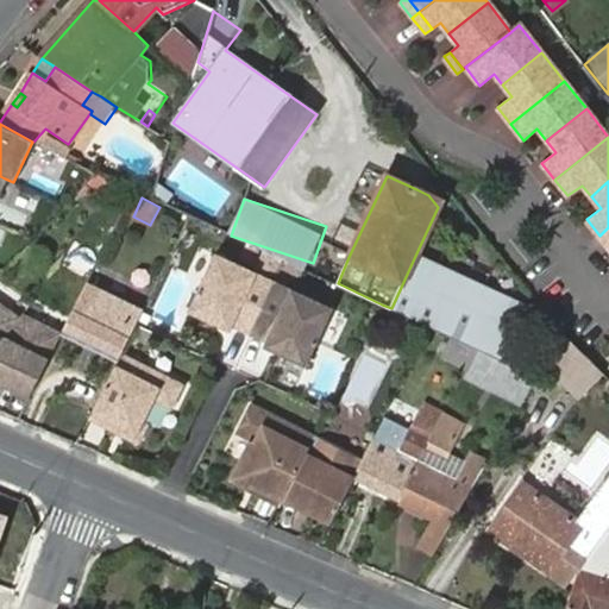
[(207,231),(203,242),(212,245),(217,236),(207,231)]
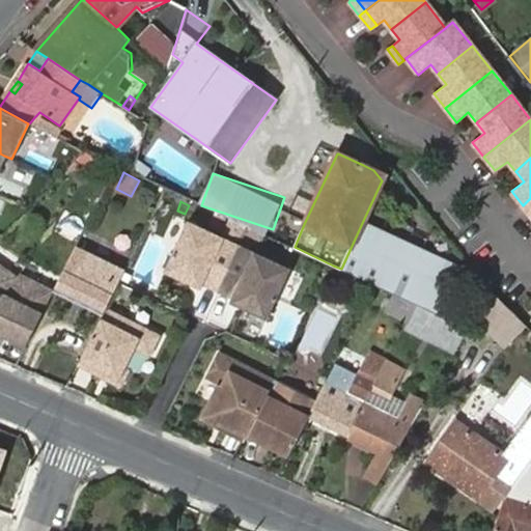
[(240,246),(189,222),(165,273),(202,289),(204,284),(218,291),(240,246)]
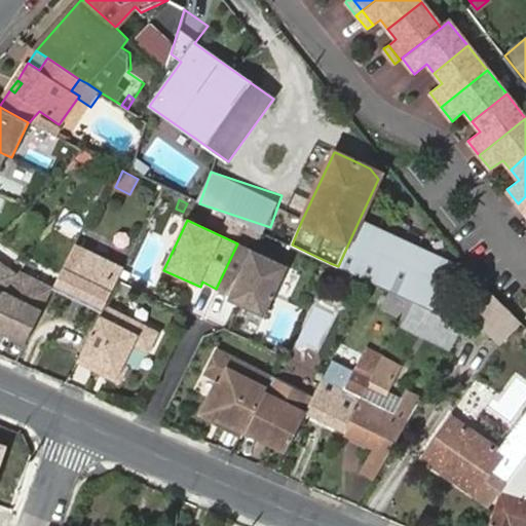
[(375,228),(359,221),(348,243),(338,266),(371,282),(390,291),(413,301),(431,309),(453,264),(438,257),(375,228)]
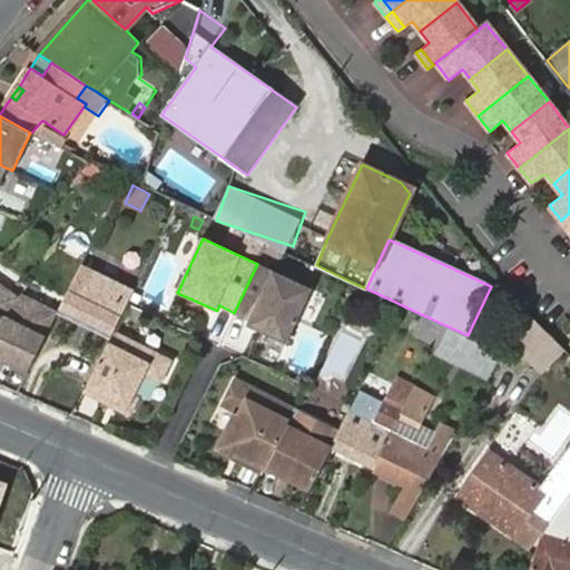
[(406,247),(474,278),(478,269),(439,252),(411,239),(406,247)]
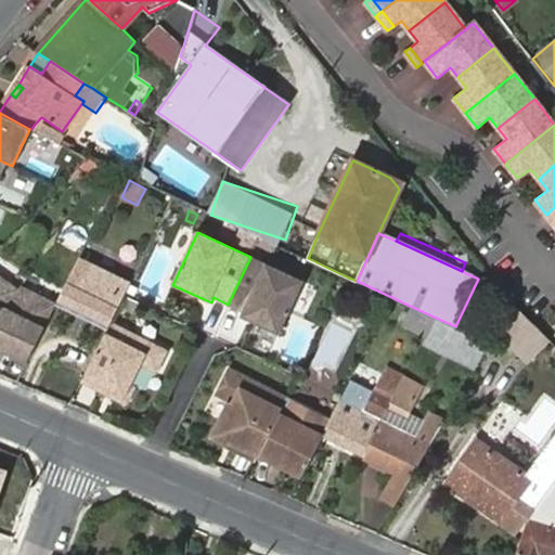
[(305,281),(250,257),(228,305),(243,311),(241,317),(280,334),(305,281)]
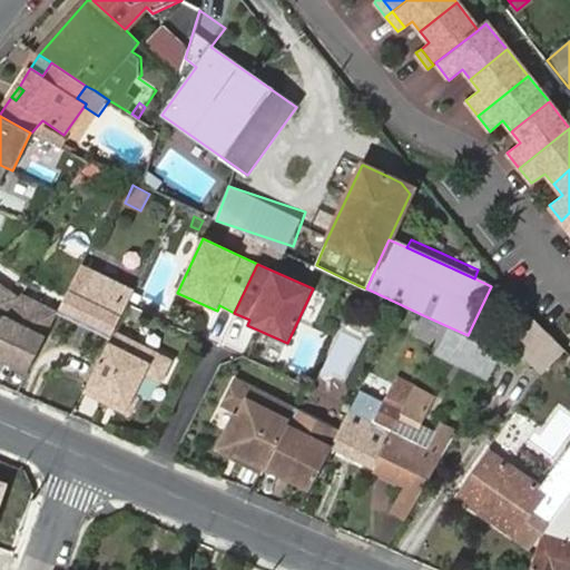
[(58,311),(92,328),(111,337),(115,331),(134,291),(102,275),(81,265),(67,294),(58,311)]
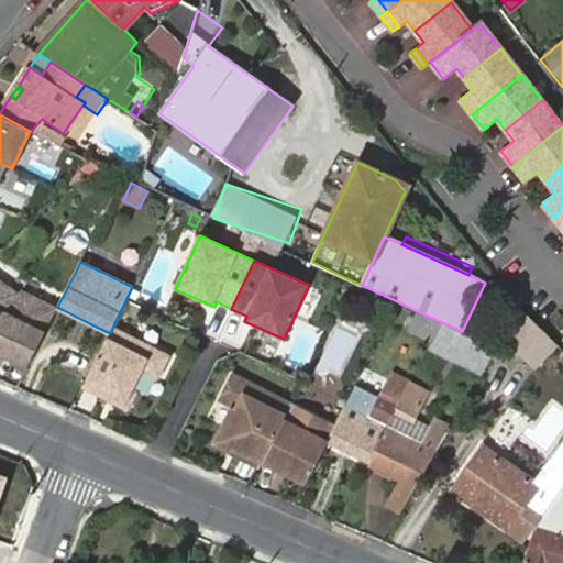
[(0,357),(26,368),(57,307),(62,297),(25,282),(23,286),(0,276),(0,357)]
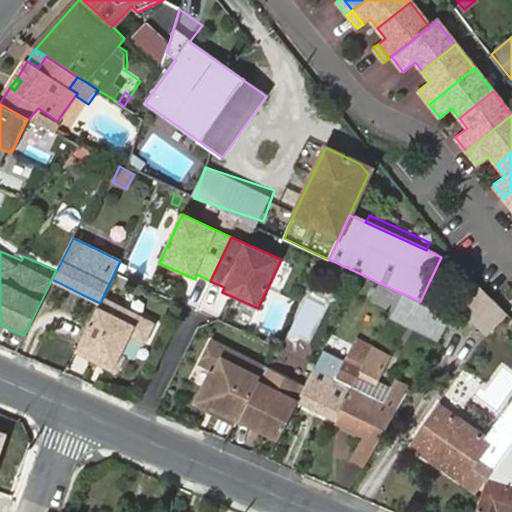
[(210,281),(197,274),(195,279),(208,286),(210,281)]
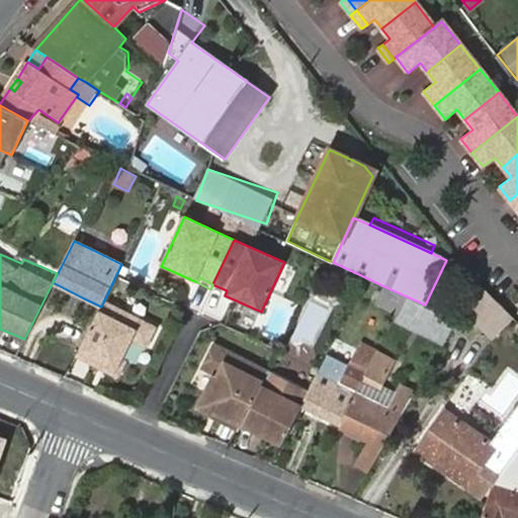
[(227,290),(212,284),(210,289),(225,295),(227,290)]
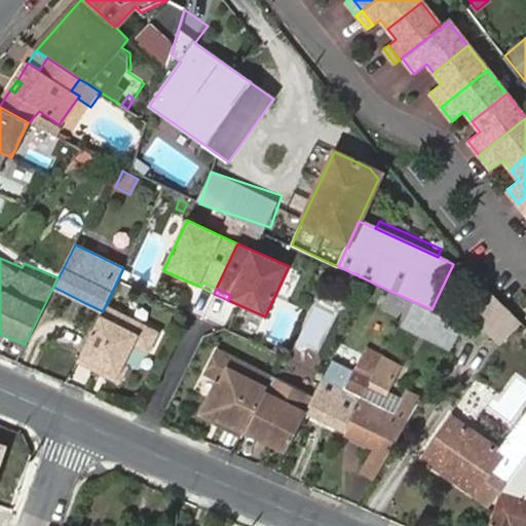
[(473,313),(487,328),(506,308),(486,290),(473,313)]
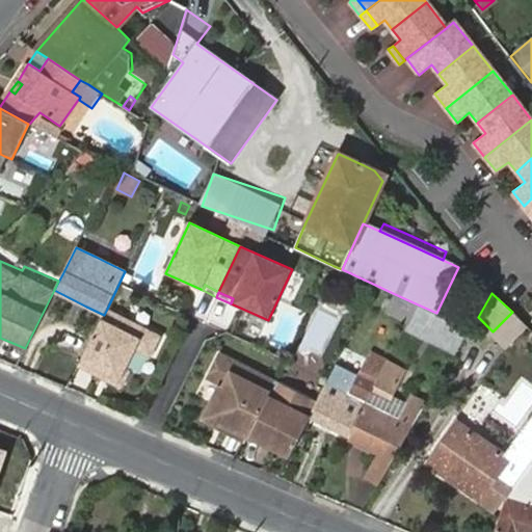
[(418,304),(395,294),(388,311),(408,321),(418,304)]
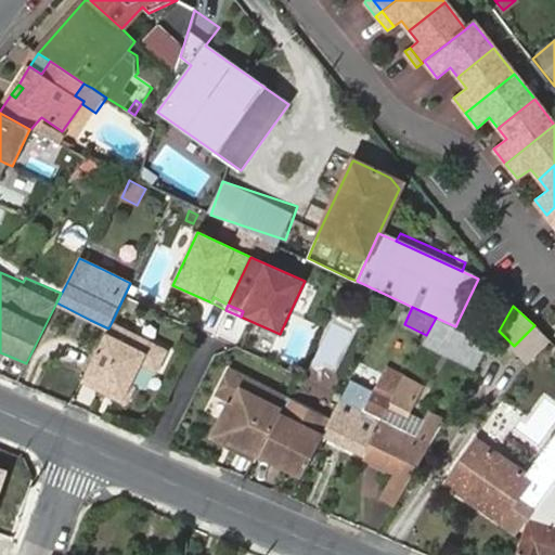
[(455,326),(436,318),(426,335),(423,340),(477,365),(490,343),(455,326)]
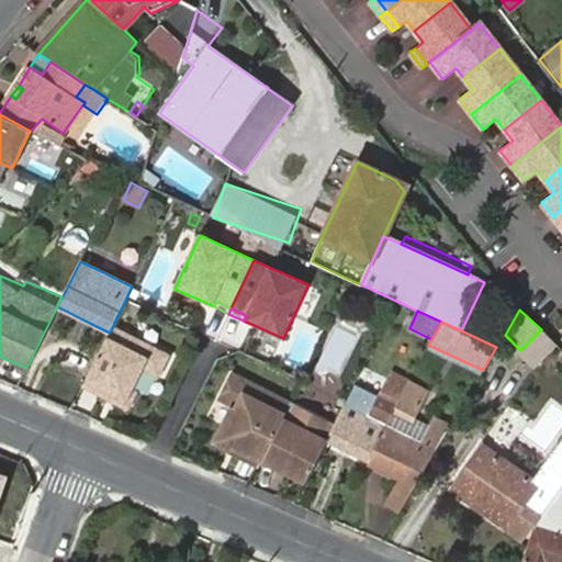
[(171,355),(113,326),(110,333),(82,386),(115,403),(124,385),(133,390),(143,370),(159,378),(171,355)]
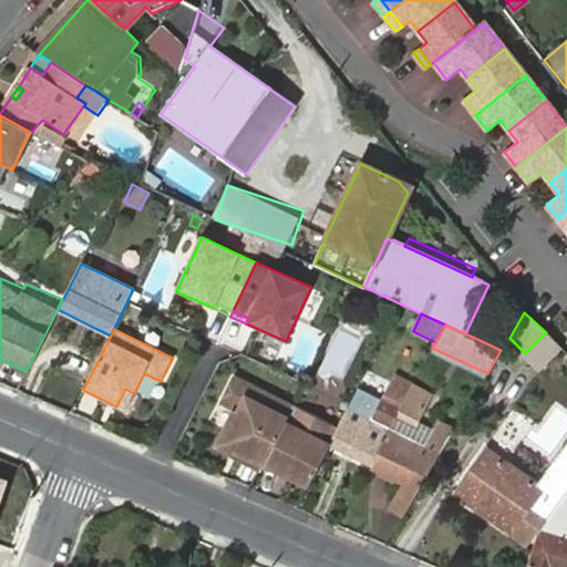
[(542,369),(563,348),(546,332),(525,353),(542,369)]
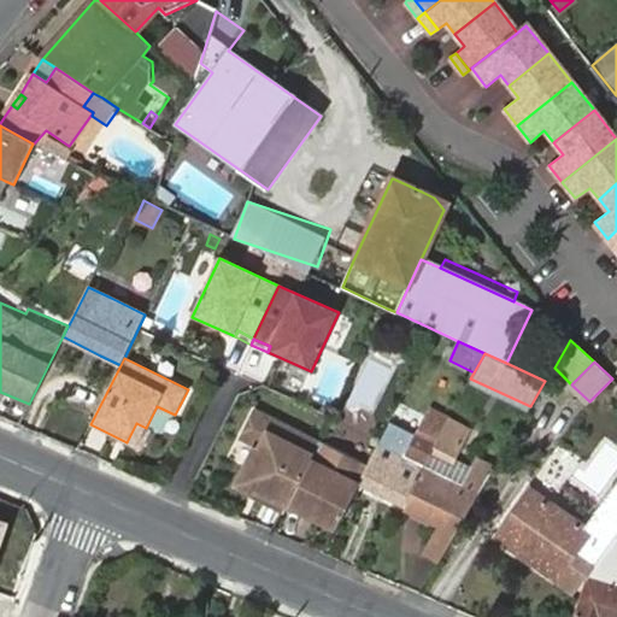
[(312,457),(319,444),(256,412),(244,438),(262,447),(250,470),(259,475),(253,487),(251,493),(270,503),(274,497),(289,505),(312,457)]
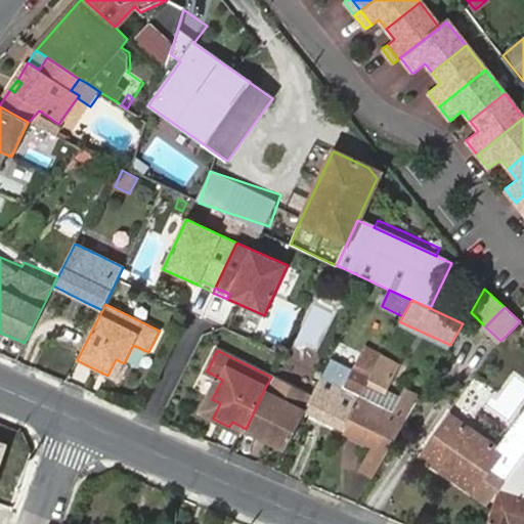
[(382,354),(376,366),(344,430),(373,444),(361,467),(375,474),(390,447),(407,419),(402,416),(407,404),(408,403),(385,391),(399,364),(382,354)]
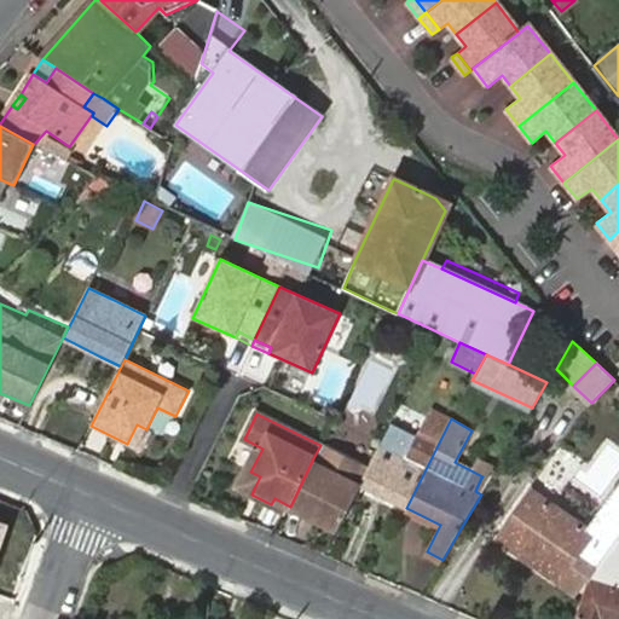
[(137,424),(127,444),(142,452),(151,432),(146,429),(137,424)]
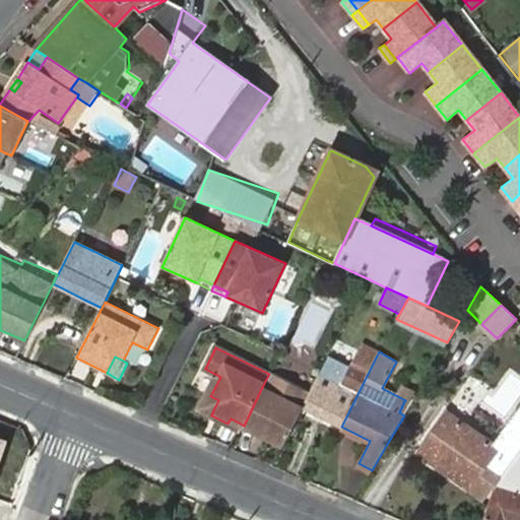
[(320,374),(311,392),(303,407),(341,427),(373,364),(358,356),(343,385),(320,374)]
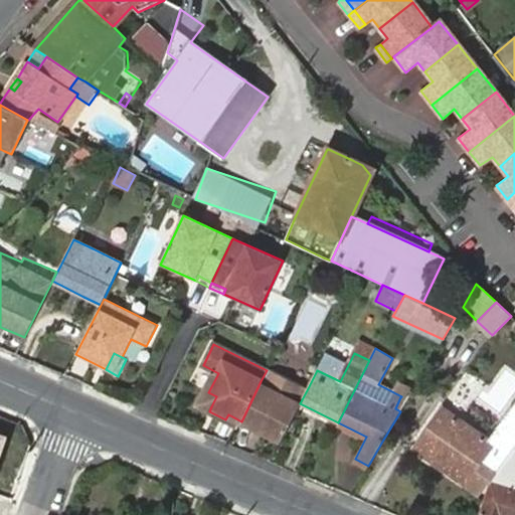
[(205,389),(215,373),(200,363),(190,379),(205,389)]
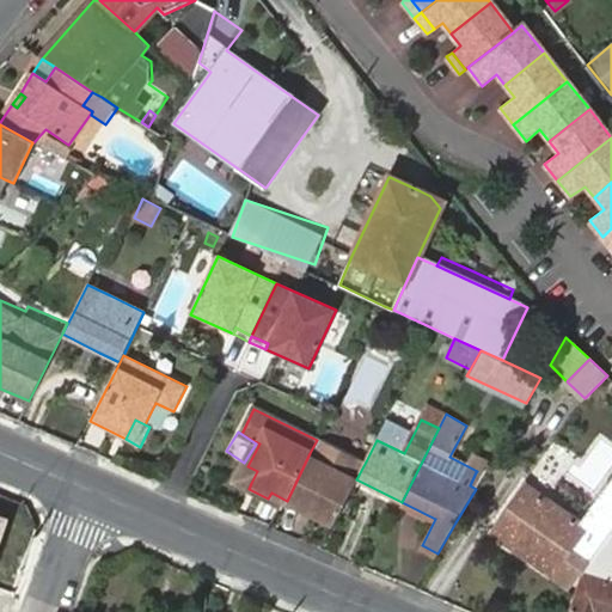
[(287,501),(285,503),(330,527),(356,479),(366,461),(318,438),(317,440),(310,453),(287,501)]
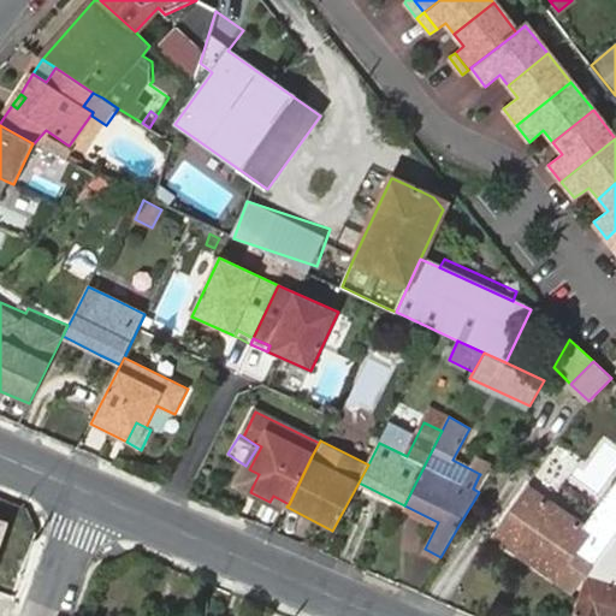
[(259,474),(249,469),(243,481),(253,486),(259,474)]
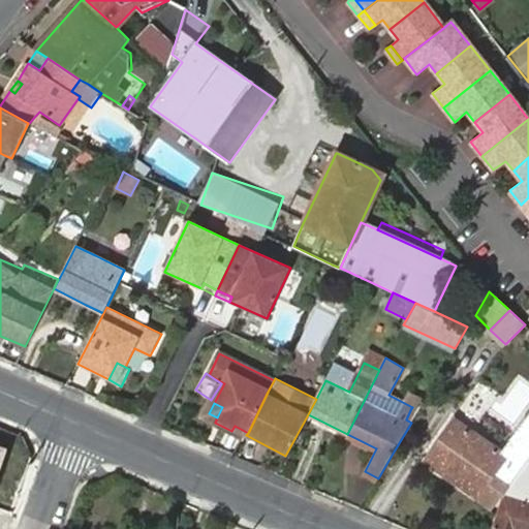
[(417,411),(411,408),(406,419),(411,423),(417,411)]
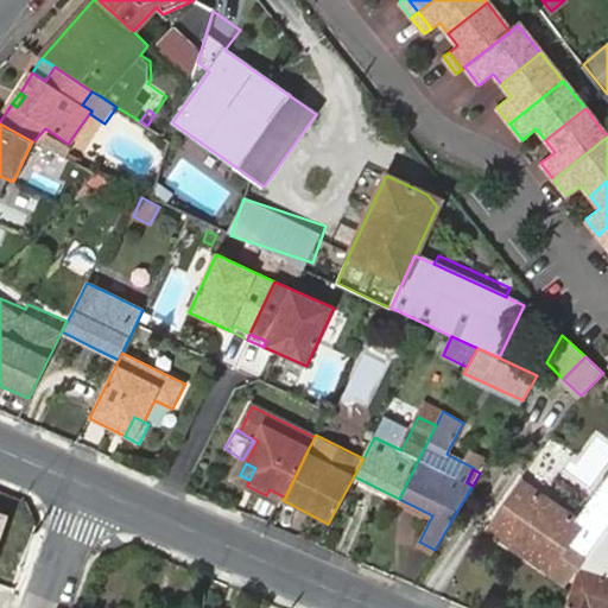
[(607,476),(577,521),(519,482),(488,526),(549,568),(568,582),(577,570),(594,548),(607,529),(607,476)]
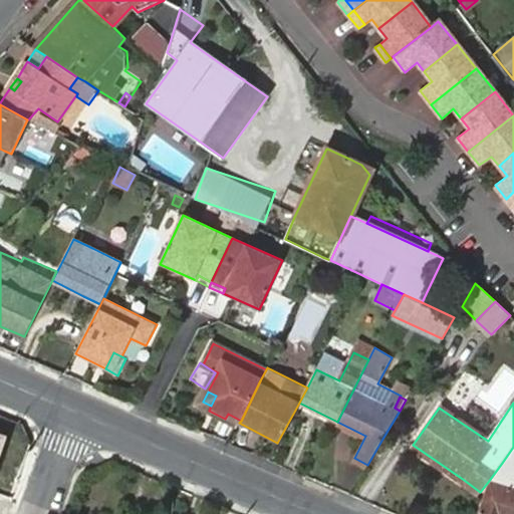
[(228,414),(225,419),(238,426),(239,423),(241,421),(228,414)]
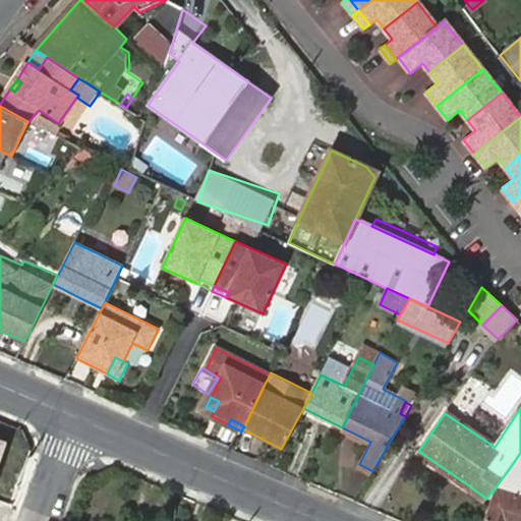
[(520,520),(520,453),(509,469),(495,488),(497,489),(485,520),(520,520)]
